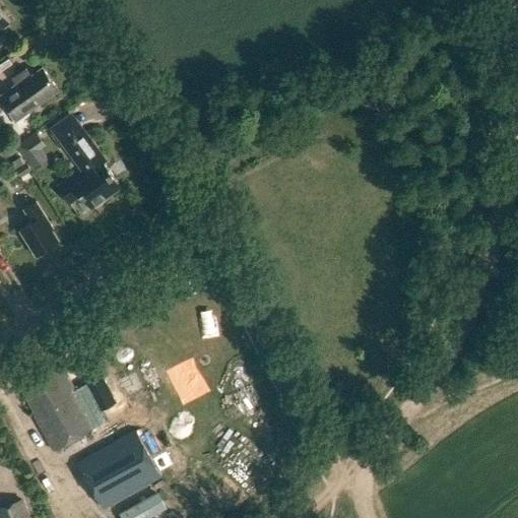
[(0,30),(8,24),(0,13),(0,30)]
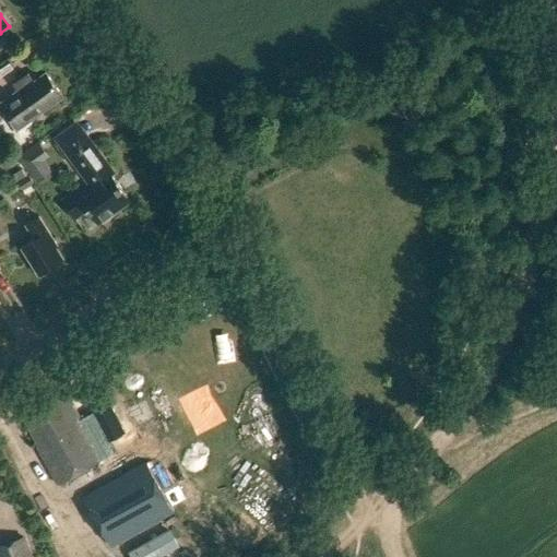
[(6,121),(15,135),(33,123),(31,120),(61,98),(44,75),(32,83),(26,75),(11,86),(15,93),(2,103),(12,116),(6,121)]
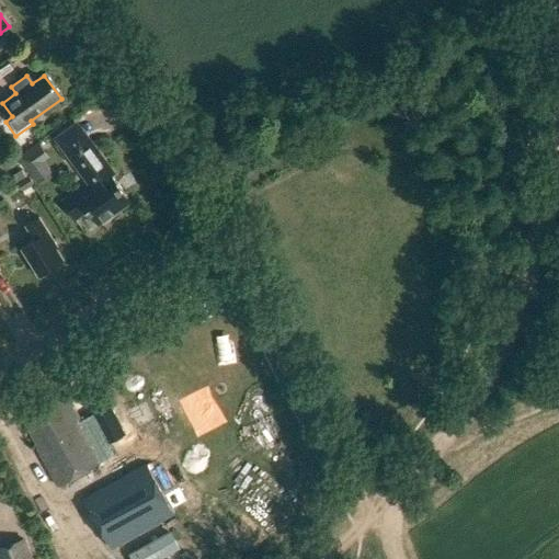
[(75,126),(55,140),(91,189),(80,197),(76,191),(60,203),(73,220),(87,210),(98,225),(100,224),(101,226),(115,215),(114,213),(128,203),(110,177),(112,175),(75,126)]
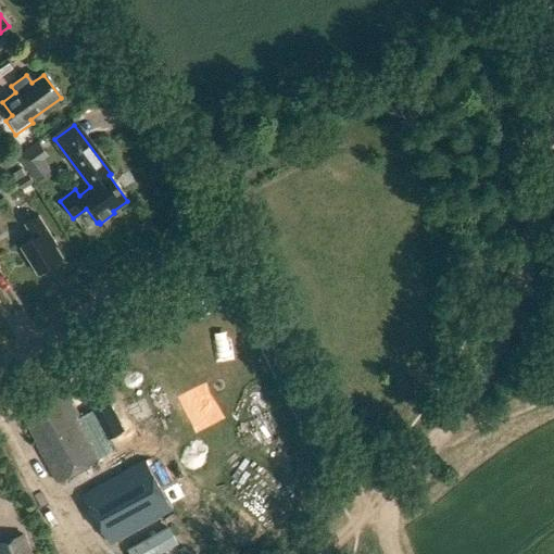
[(37,145),(20,159),(37,181),(48,174),(38,162),(46,156),(37,145)]
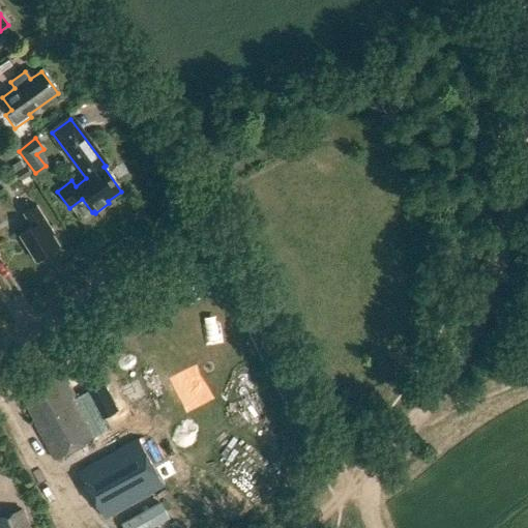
[(31,228),(19,236),(35,262),(59,247),(52,236),(53,235),(35,206),(23,214),(31,228)]
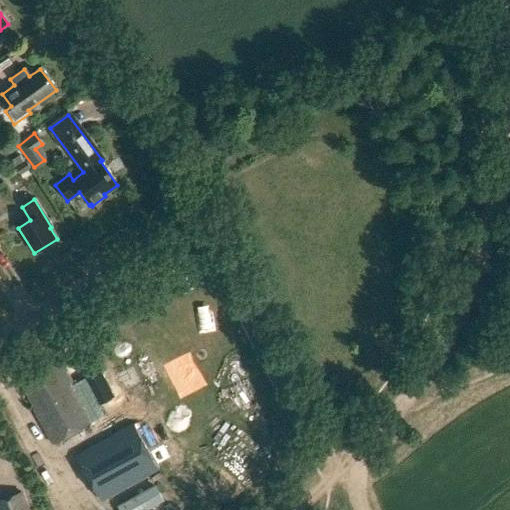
[(57,363),(17,385),(50,445),(96,420),(90,408),(97,405),(97,406),(112,398),(91,359),(76,367),(82,378),(70,385),(57,363)]
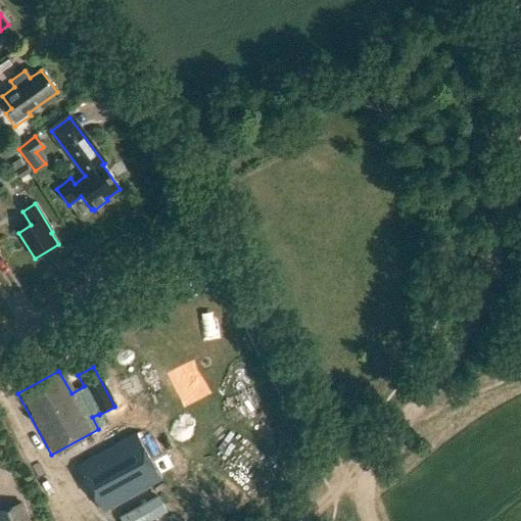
[(77,466),(103,514),(161,481),(135,433),(77,466)]
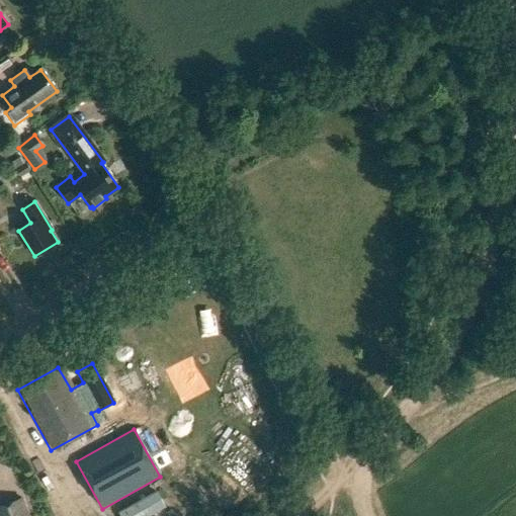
[(146,515),(163,507),(155,494),(119,514),(120,515),(146,515)]
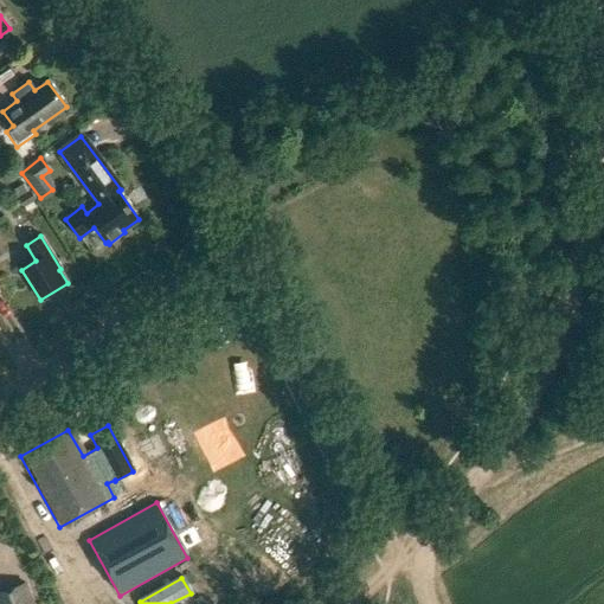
[(31,603),(25,583),(0,590),(0,603),(31,603)]
